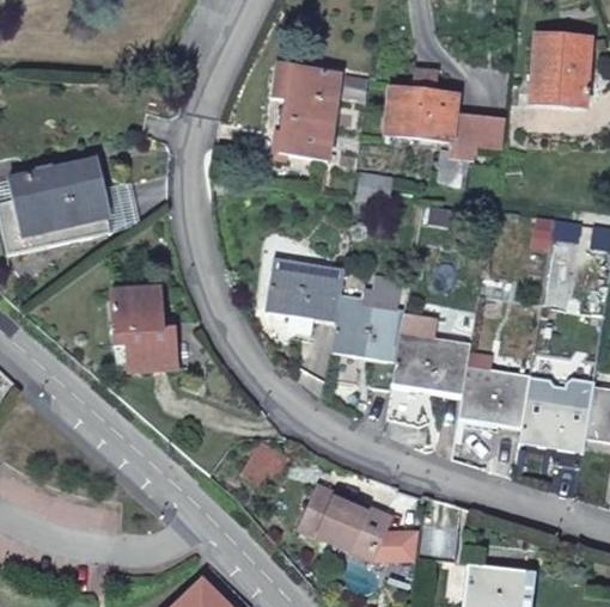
[(590,40),(537,35),(531,98),(584,103),(590,40)]
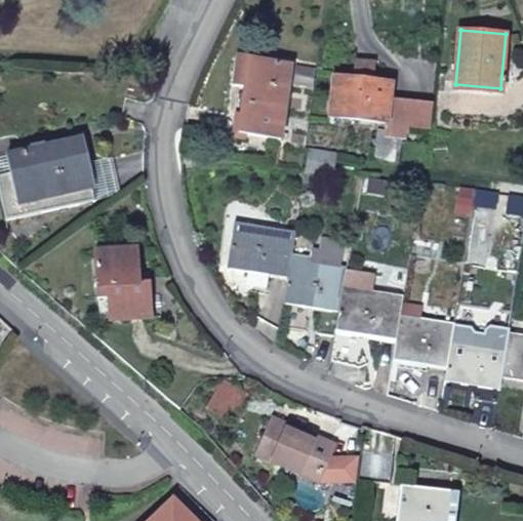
[(254,85),(259,56),(237,52),(232,81),(246,84),(254,85)]
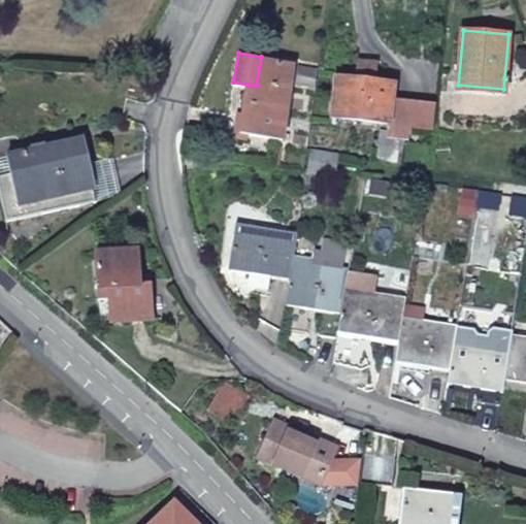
[(293,62),(261,57),(256,86),(248,85),(239,131),(282,137),(293,62)]
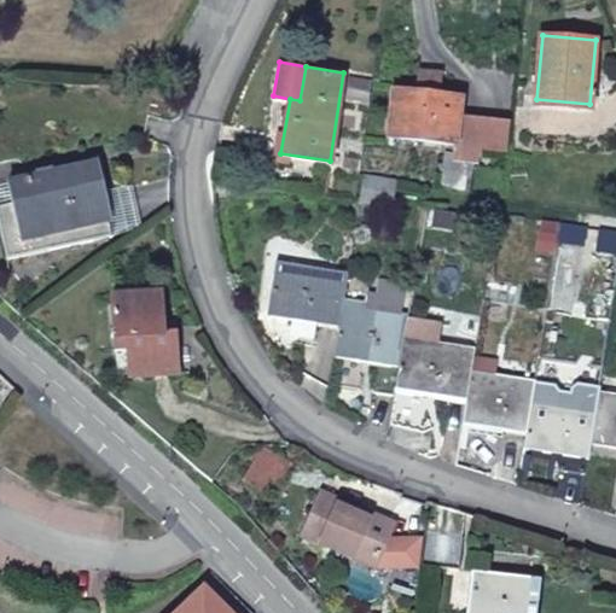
[(420,70),(418,92),(437,93),(440,73),(420,70)]
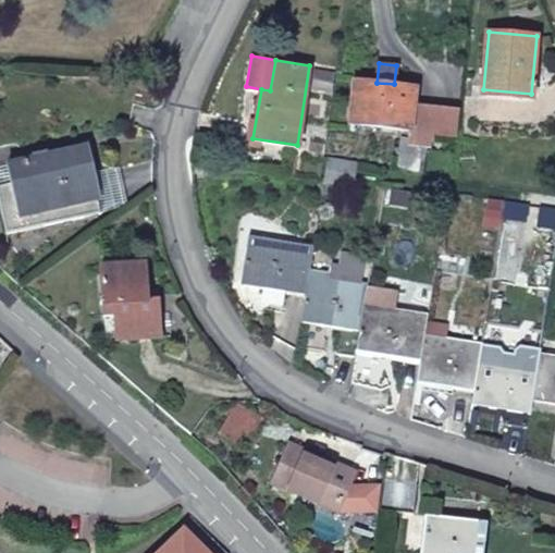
[(335,77),(336,70),(315,66),(313,75),(335,77)]
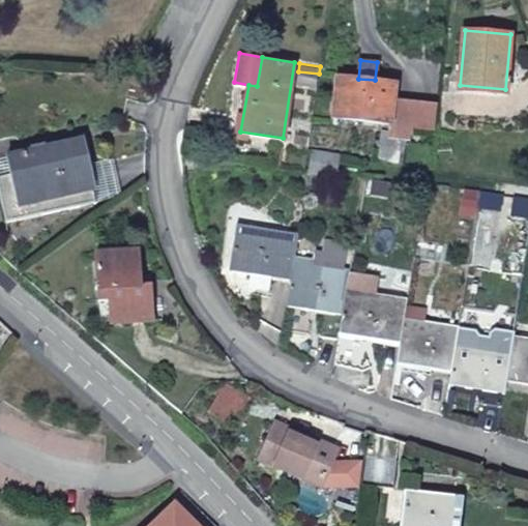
[(389,121),(390,118),(392,99),(394,83),(375,80),(358,79),(339,77),(333,115),(389,121)]
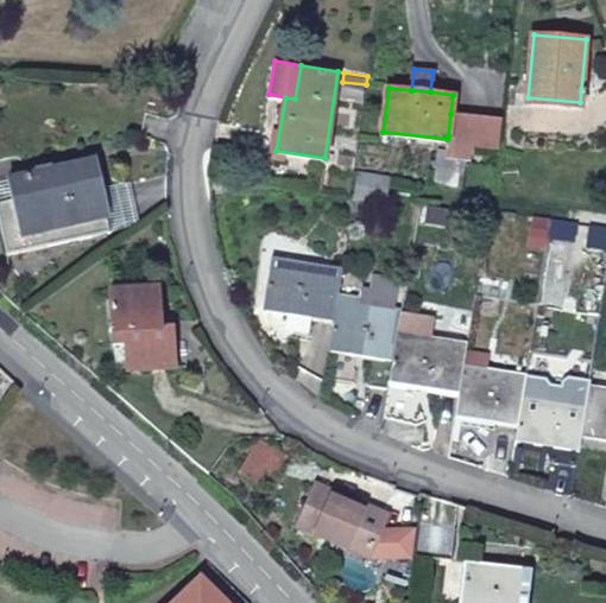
[(450,114),(448,135),(494,141),(497,120),(450,114)]
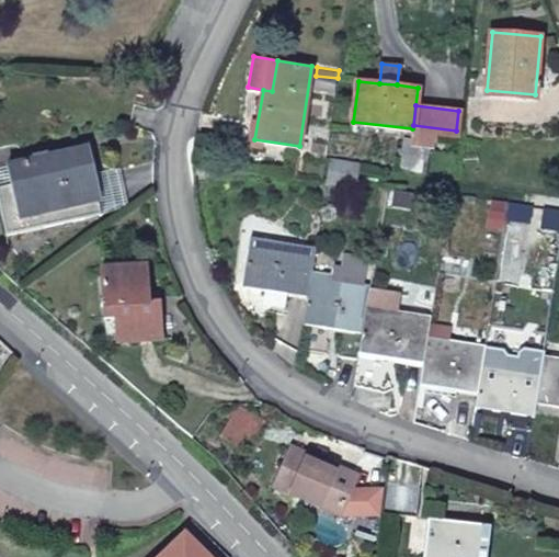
[(0,209),(6,232),(101,212),(88,149),(49,157),(48,152),(7,161),(10,182),(0,184),(0,209)]
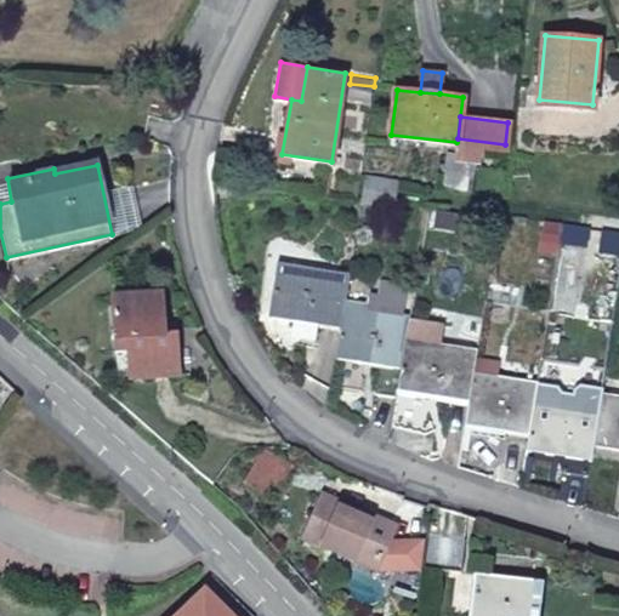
[(345,300),(350,272),(279,261),(270,314),(296,319),(293,334),(313,337),(316,321),(341,328),(345,300)]
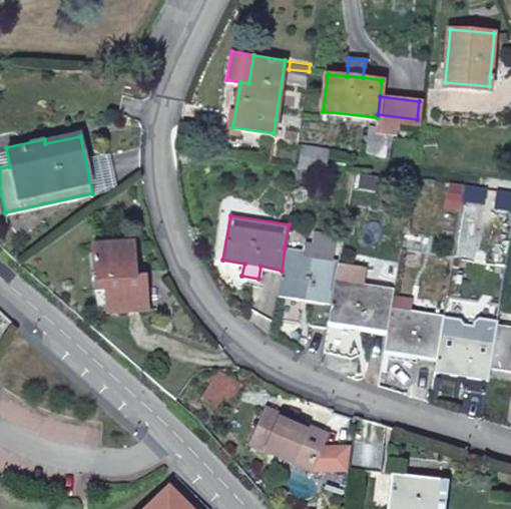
[(304,251),(285,247),(282,271),(278,295),(313,301),(309,323),(327,326),(328,322),(334,283),(337,263),(331,262),(335,236),(314,233),(312,244),(305,242),(304,251)]
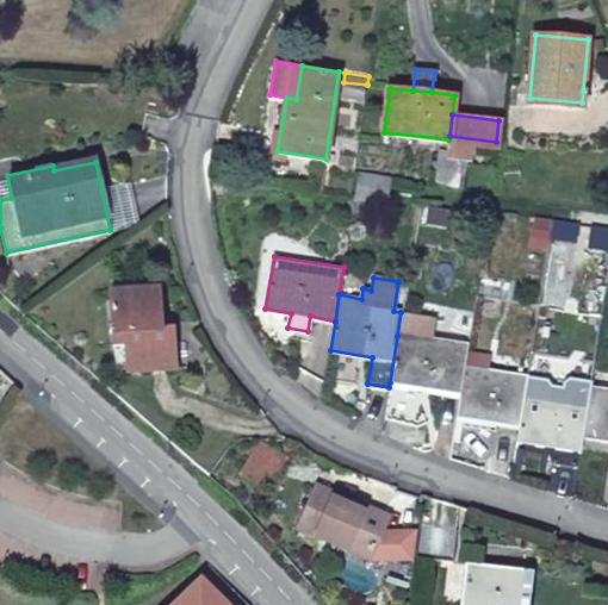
[(174,366),(172,325),(160,325),(160,317),(159,287),(111,288),(113,343),(125,343),(128,369),(174,366)]
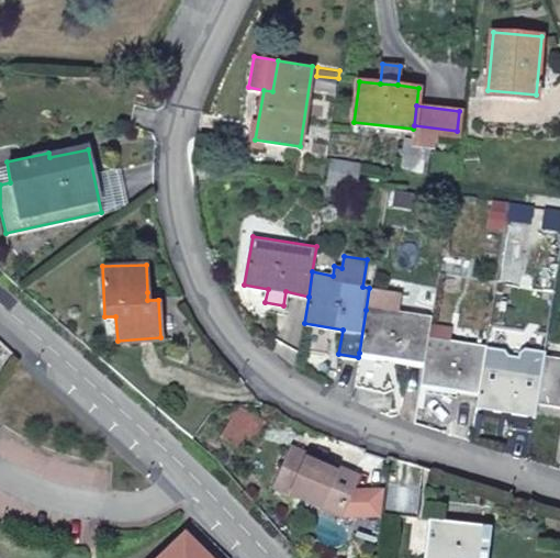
[(432,320),(366,310),(359,353),(424,365),(428,341),(432,320)]
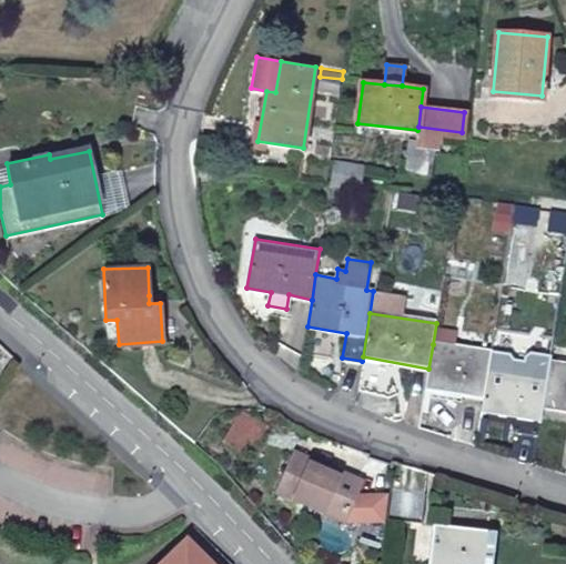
[(428,369),(426,386),(484,398),(491,354),(433,344),(428,369)]
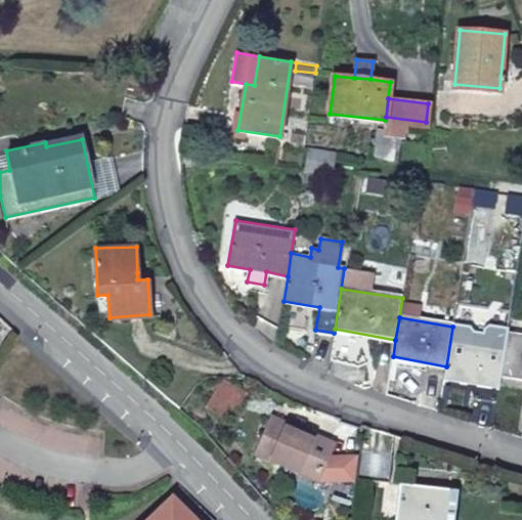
[(475,395),(496,398),(499,374),(506,336),(508,325),(490,322),(485,330),(453,320),(452,327),(446,366),(444,378),(476,383),(475,395)]
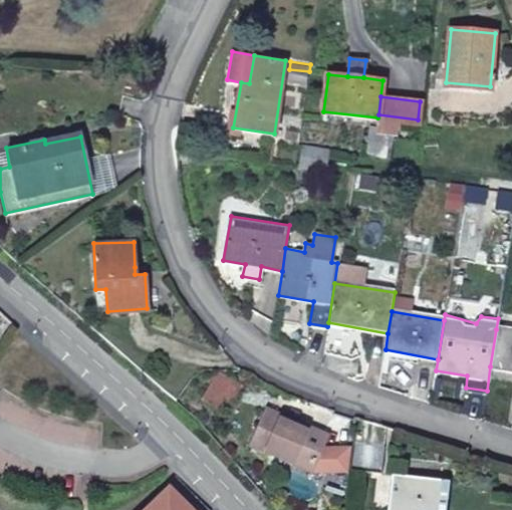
[(511,331),(496,329),(490,366),(511,369),(511,331)]
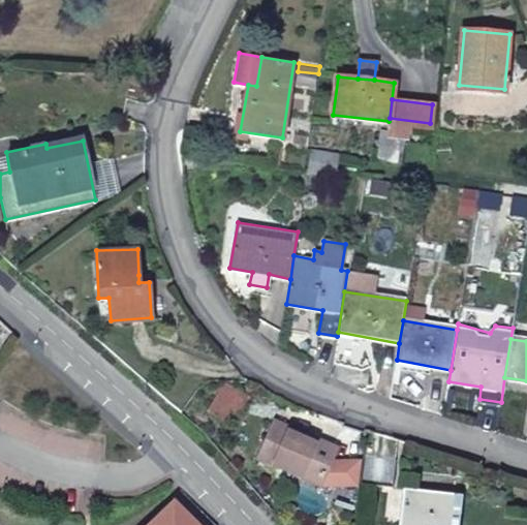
[(222,379),(207,409),(222,418),(230,403),(240,409),(249,393),(222,379)]
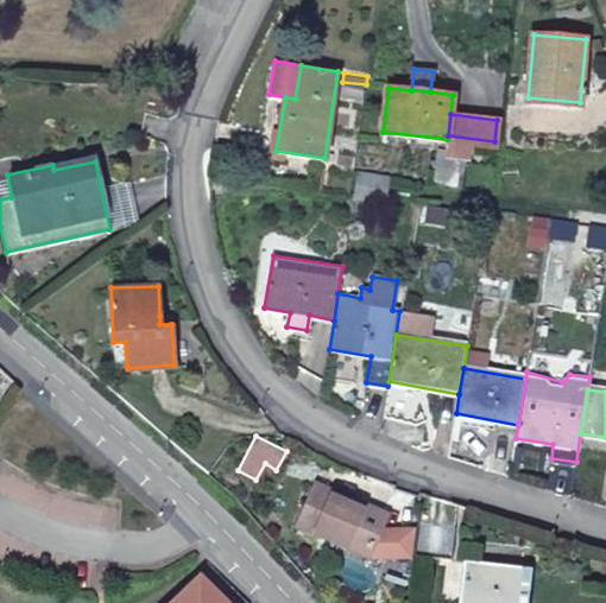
[(387,512),(365,502),(363,507),(333,494),(335,489),(316,481),(297,525),(367,556),(372,546),(380,528),(387,512)]
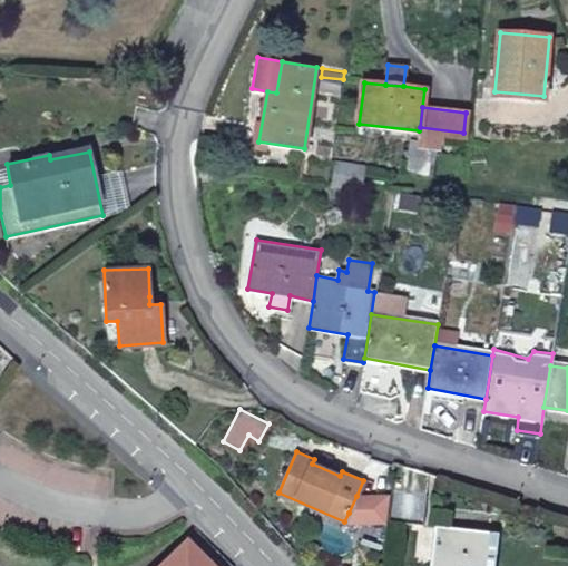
[(340,476),(342,471),(314,459),(312,464),(340,476)]
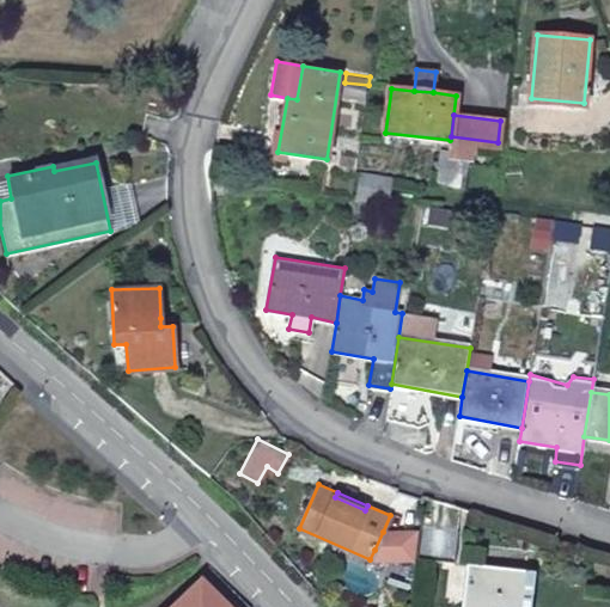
[(420,525),(415,556),(453,560),(458,531),(420,525)]
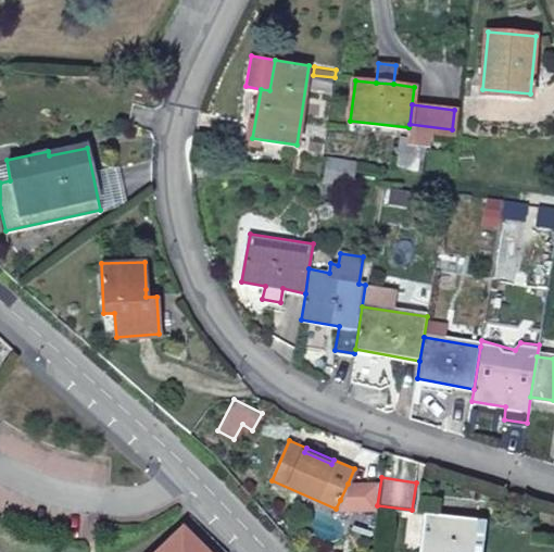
[(375,486),(348,484),(340,500),(362,510),(370,510),(375,486)]
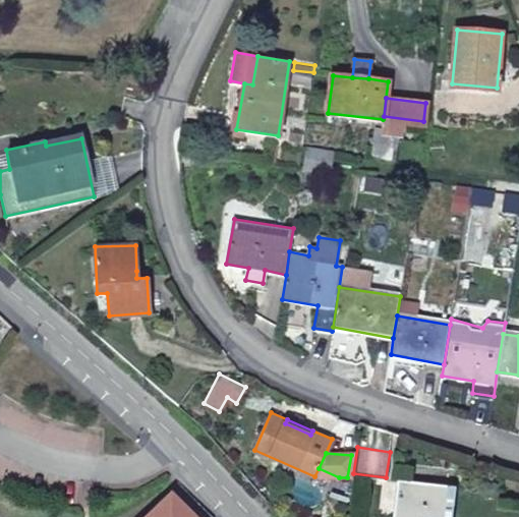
[(398,480),(394,516),(434,516),(438,484),(398,480)]
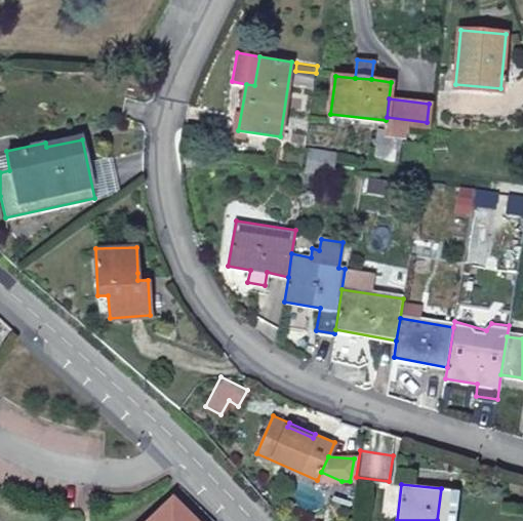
[(448,520),(452,489),(441,488),(437,520),(448,520)]
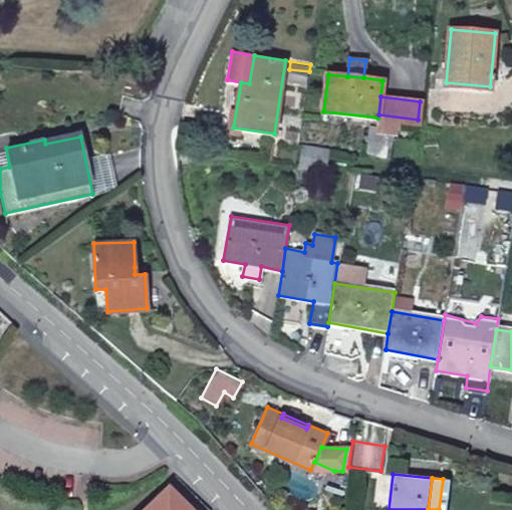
[(198,509),(171,483),(142,509),(198,509)]
